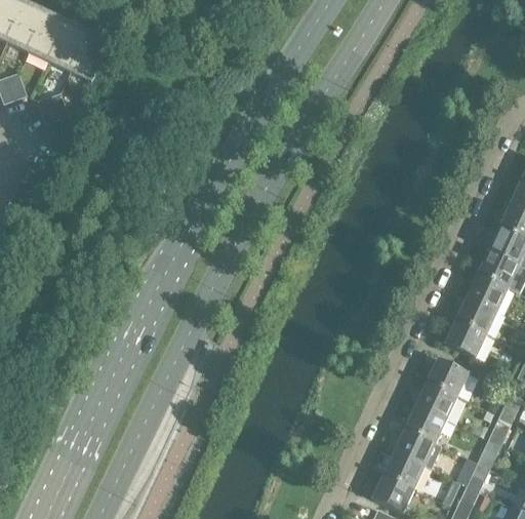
[(0,37),(9,41),(28,0),(1,0),(0,3),(0,37)]
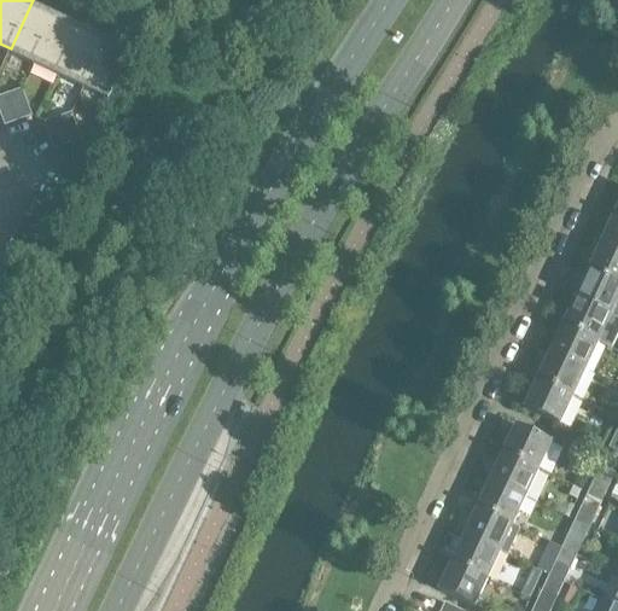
[(58,12),(33,0),(11,48),(35,60),(58,12)]
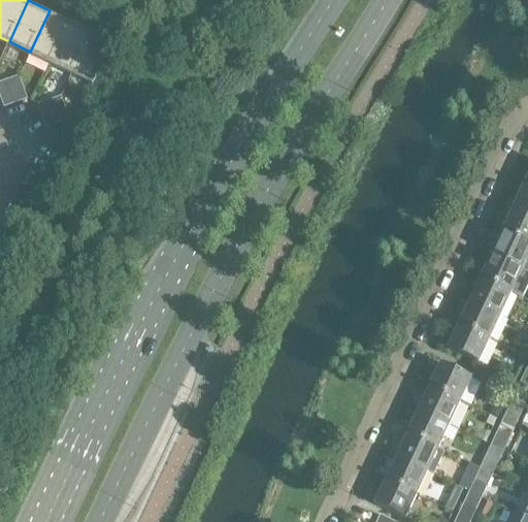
[(71,20),(50,10),(30,52),(52,61),(71,20)]
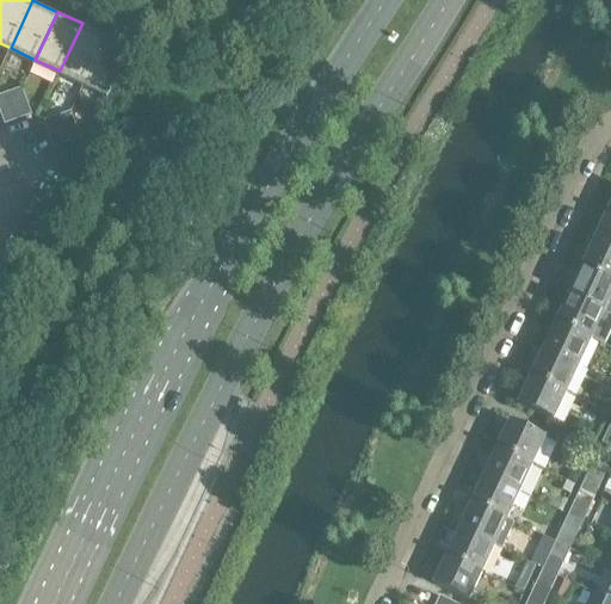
[(85,82),(107,35),(82,23),(60,71),(85,82)]
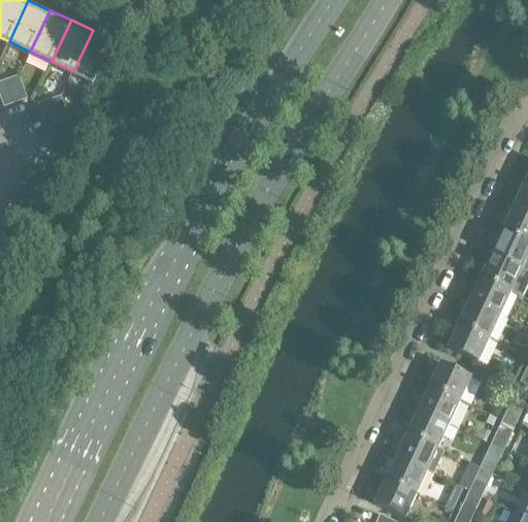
[(113,40),(93,30),(73,71),(94,82),(113,40)]
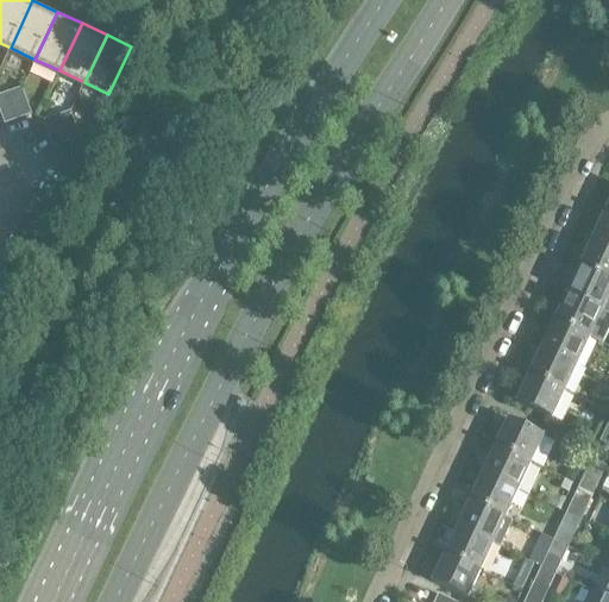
[(23,83),(0,91),(0,106),(0,107),(27,98),(23,83)]
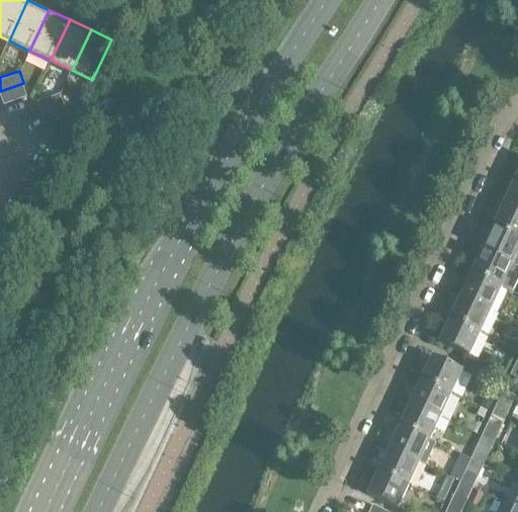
[(27,94),(23,83),(0,91),(5,103),(27,94)]
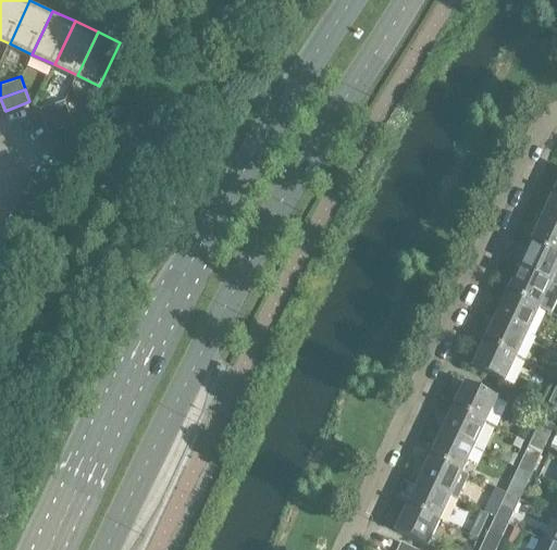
[(65,98),(41,107),(46,119),(70,110),(65,98)]
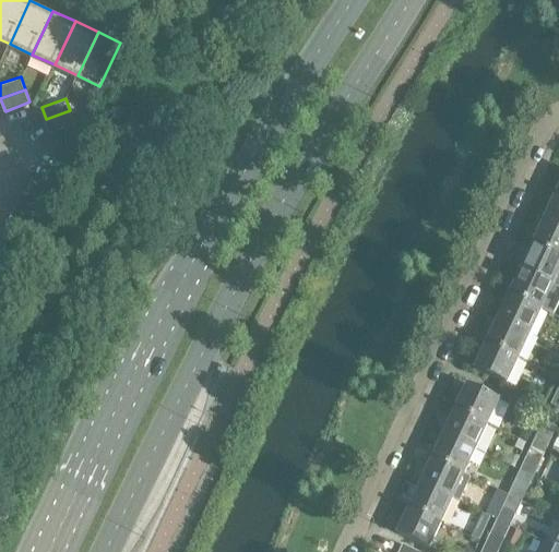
[(558,192),(556,191),(544,216),(558,223),(558,192)]
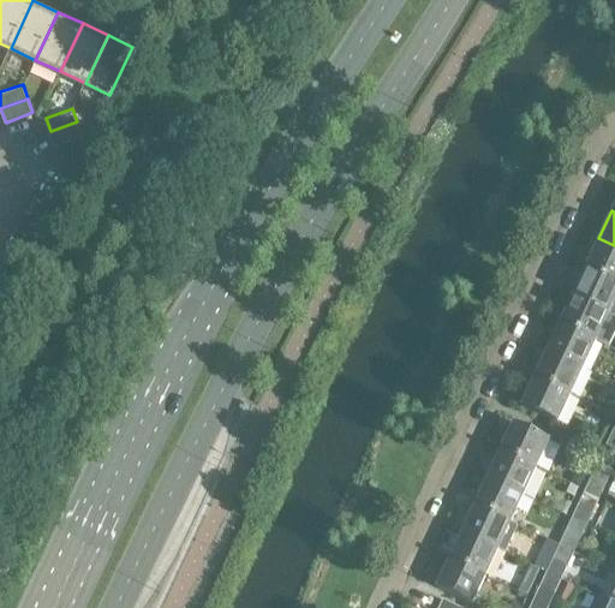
[(614,245),(598,238),(586,264),(614,278),(614,245)]
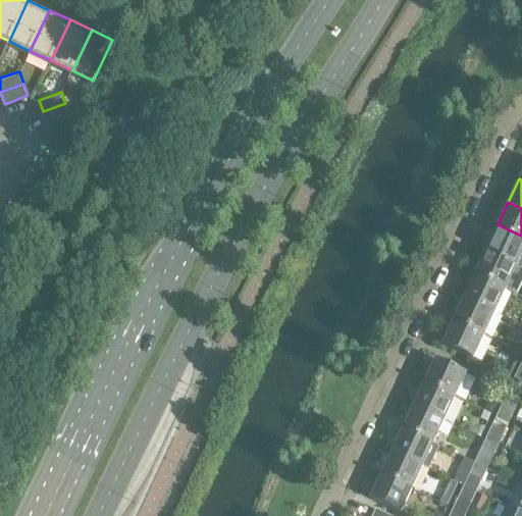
[(521,236),(498,224),(486,248),(521,264),(521,236)]
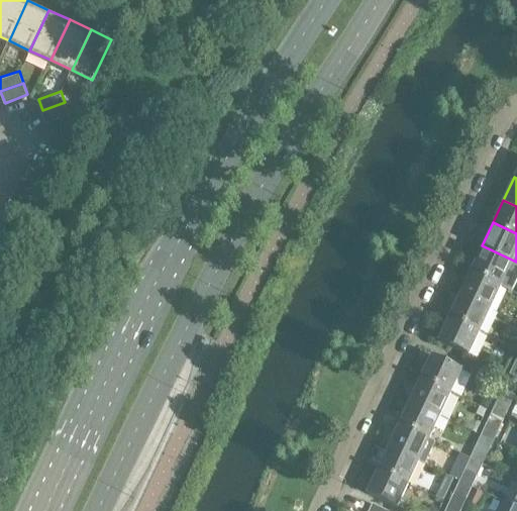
[(0,246),(11,251),(16,241),(0,233),(0,246)]
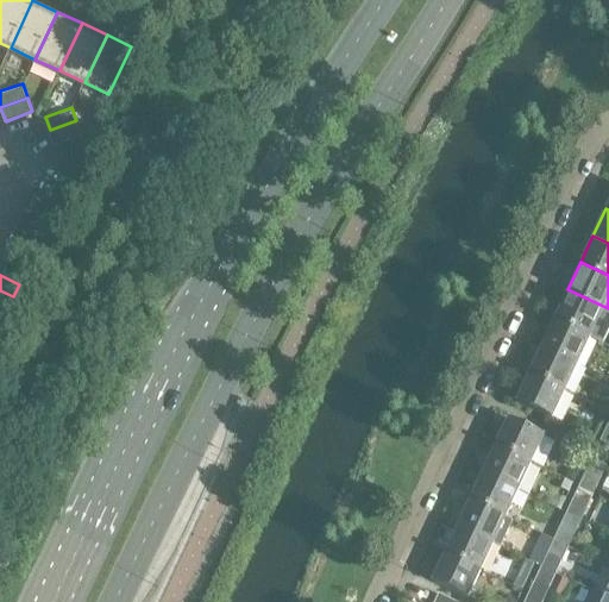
[(608,308),(567,289),(554,317),(590,333),(603,339),(608,325),(608,308)]
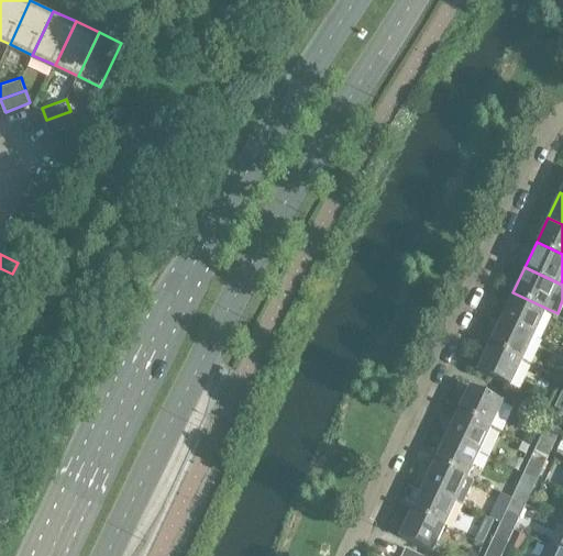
[(545,308),(512,292),(501,317),(533,332),(545,308)]
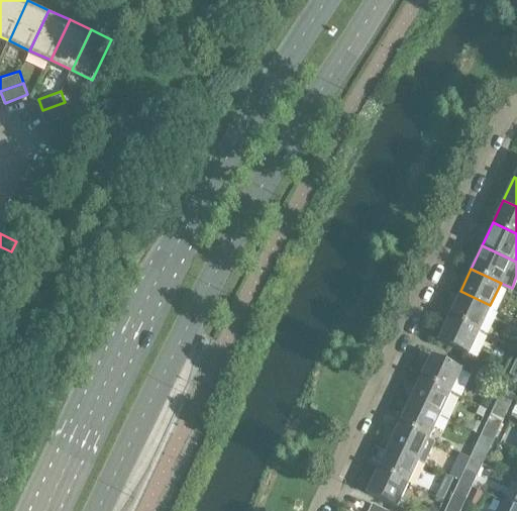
[(490,305),(460,291),(449,314),(480,328),(490,305)]
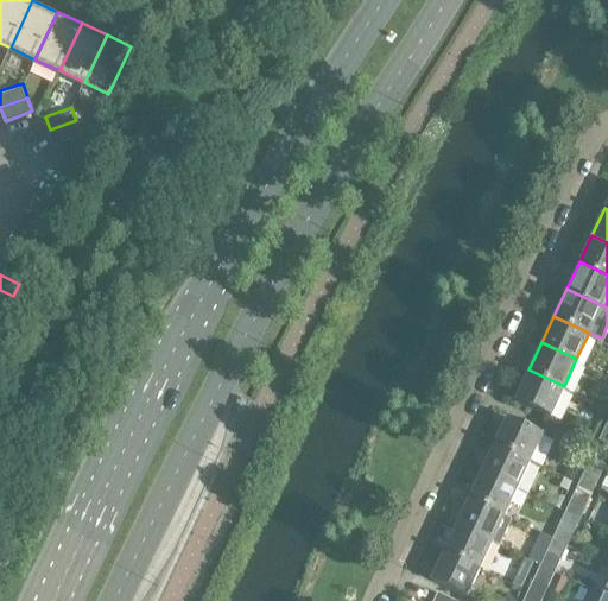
[(564,386),(529,369),(515,397),(551,413),(564,386)]
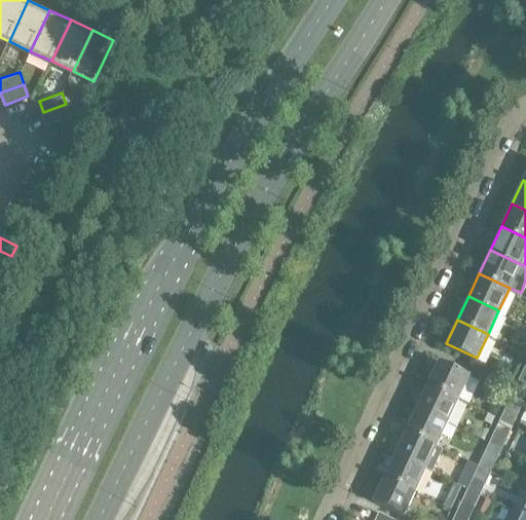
[(440,359),(428,382),(458,397),(470,373),(440,359)]
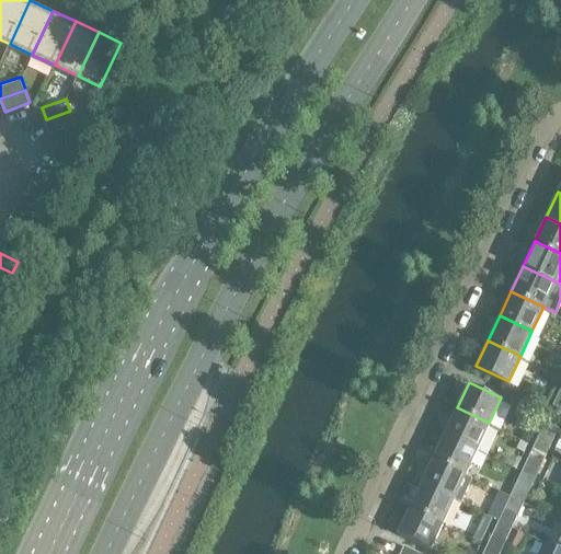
[(457,407),(445,431),(478,447),(489,423),(457,407)]
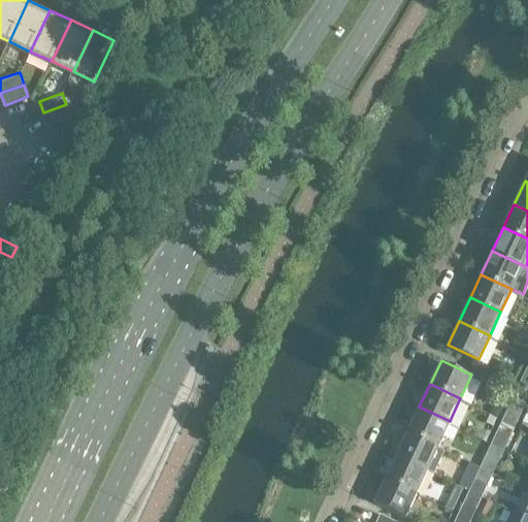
[(526,399),(514,394),(507,405),(520,412),(526,399)]
